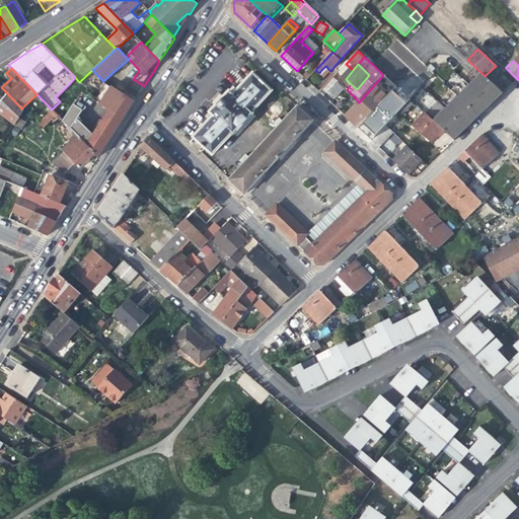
[(108,110),(123,119),(129,110),(135,100),(123,94),(110,87),(105,84),(103,81),(92,70),(79,82),(82,84),(93,91),(89,97),(108,110)]
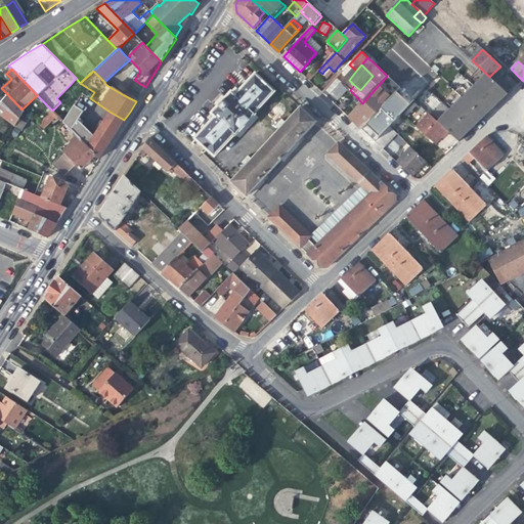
[(229,95),(215,111),(218,115),(215,118),(195,140),(214,158),(234,136),(236,138),(258,115),(256,114),(276,92),(257,74),(236,95),(233,98),(229,95)]
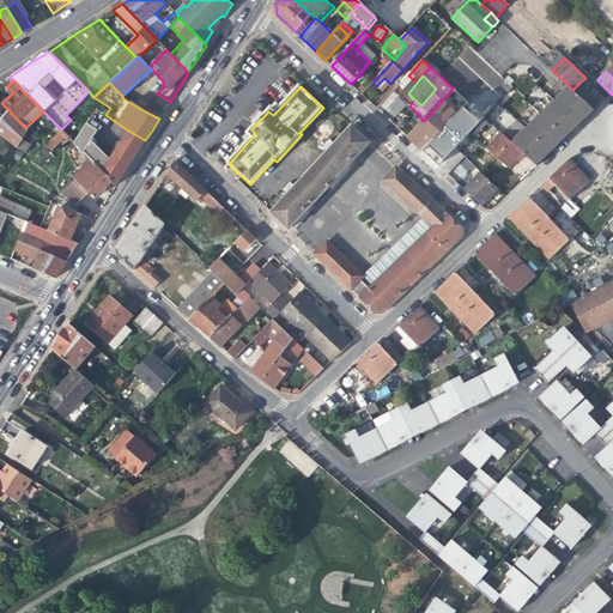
[(526,127),(513,143),(526,155),(538,167),(545,158),(558,146),(568,137),(574,131),(582,122),(590,115),(595,110),(584,101),(581,97),(572,90),(569,86),(564,90),(554,101),(541,115),(540,114),(527,128),(526,127)]
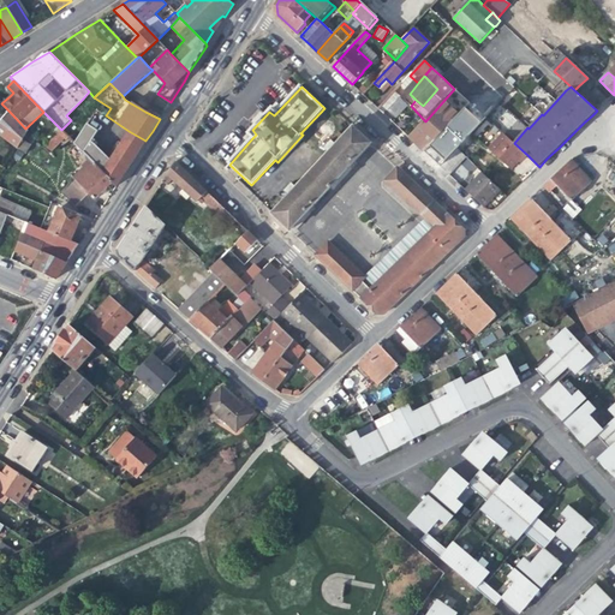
[(597,87),(590,94),(603,106),(609,99),(597,87)]
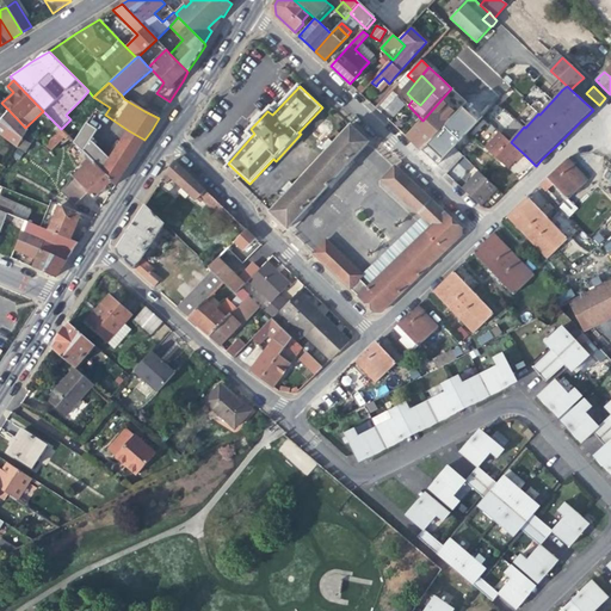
[(413,141),(423,152),(468,103),(451,88),(408,137),(413,141)]
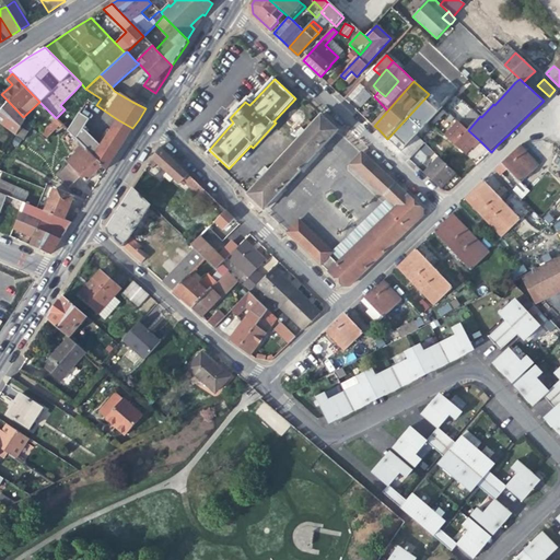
[(76,90),(80,94),(85,89),(81,83),(76,90)]
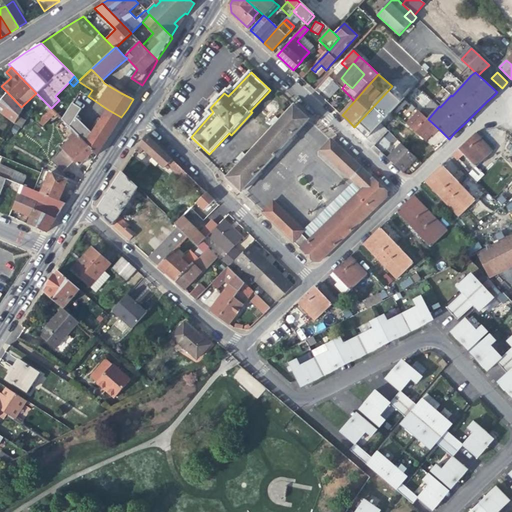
[(328,76),(318,88),(329,98),(340,87),(328,76)]
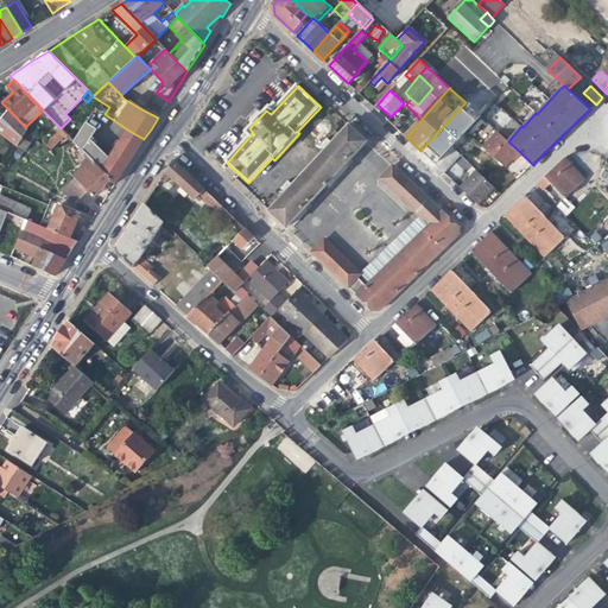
[(90,106),(96,99),(93,96),(87,102),(90,106)]
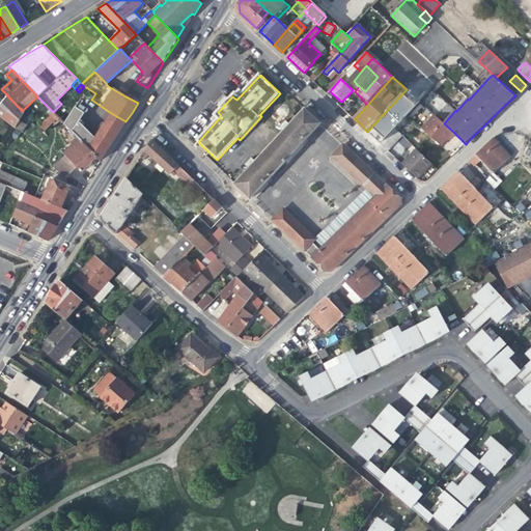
[(0,116),(15,128),(19,120),(24,113),(22,111),(7,95),(2,101),(0,103),(0,116)]
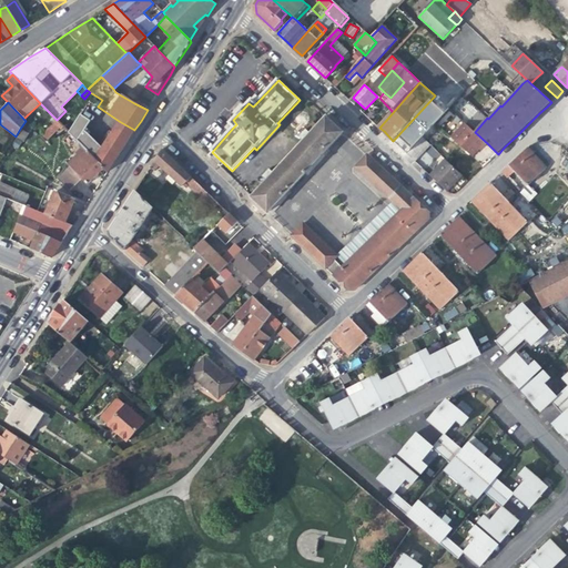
[(477,125),(485,117),(468,102),(460,111),(477,125)]
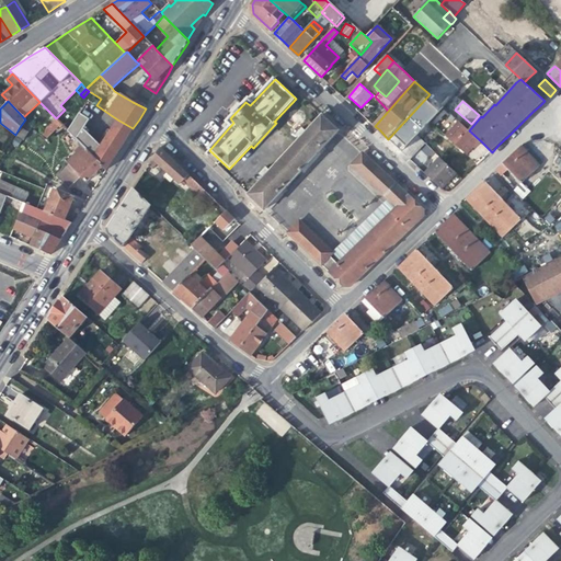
[(99,142),(65,110),(56,118),(63,125),(80,144),(102,167),(106,170),(123,144),(133,128),(117,119),(112,128),(109,126),(99,142)]
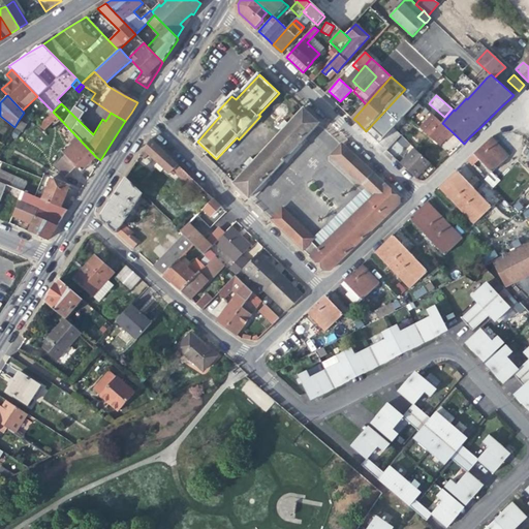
[(320,124),(304,110),(297,118),(292,114),(280,127),(284,131),(255,161),(251,157),(244,164),(249,168),(235,183),(251,198),(267,181),(271,178),(320,124)]
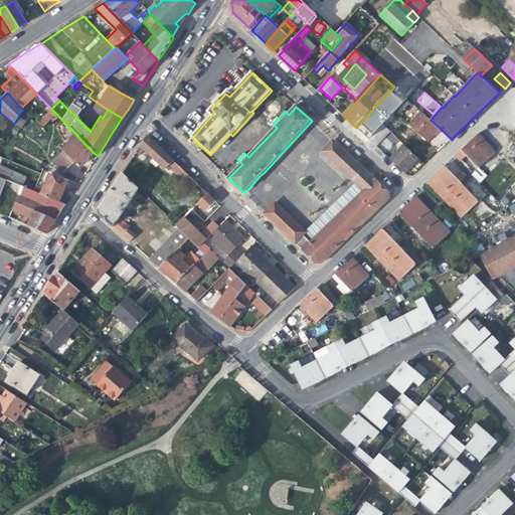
[(54,118),(57,115),(51,109),(48,112),(54,118)]
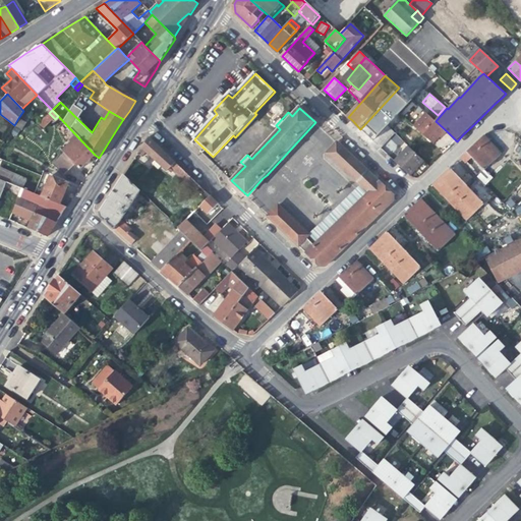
[(51,124),(55,119),(49,113),(44,118),(51,124)]
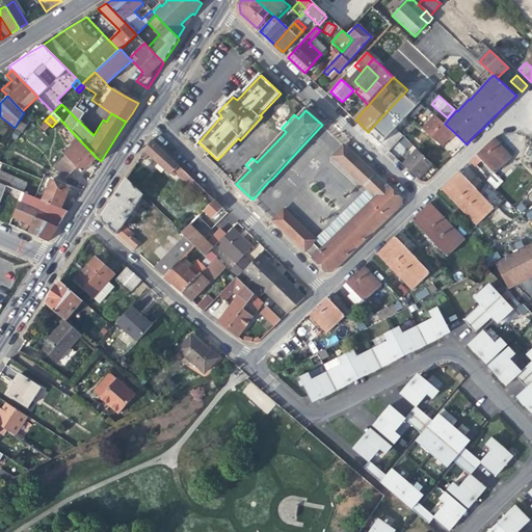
[(450,140),(456,134),(445,124),(435,115),(423,129),(442,147),(447,142),(449,139),(450,140)]
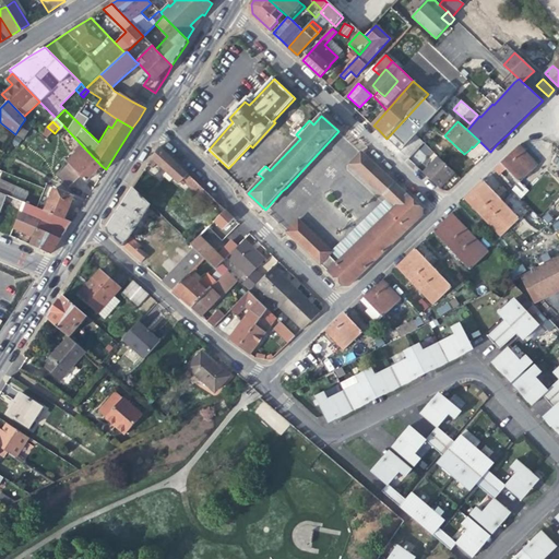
[(27,131),(20,127),(15,134),(23,139),(27,131)]
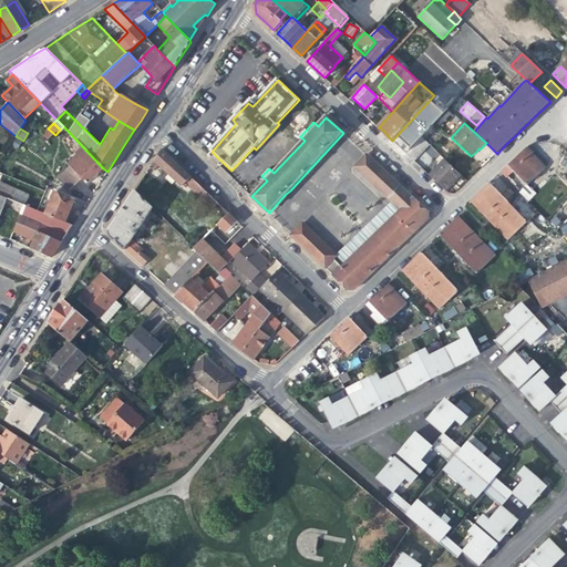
[(55,135),(48,129),(40,136),(48,143),(55,135)]
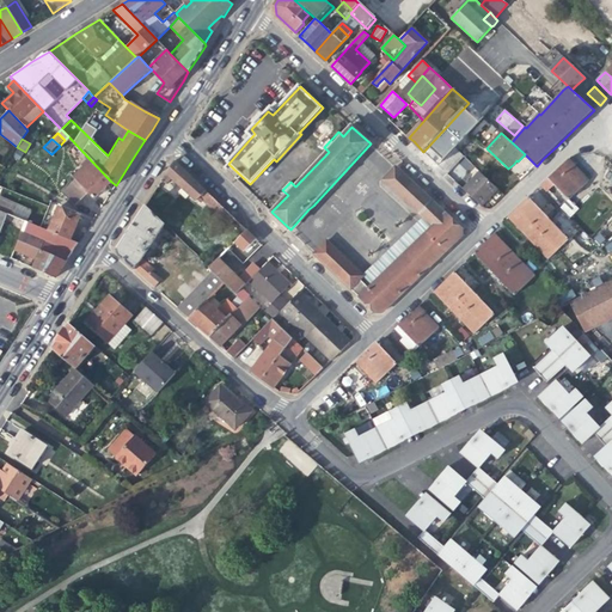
[(465,158),(456,148),(446,158),(439,166),(448,176),(465,158)]
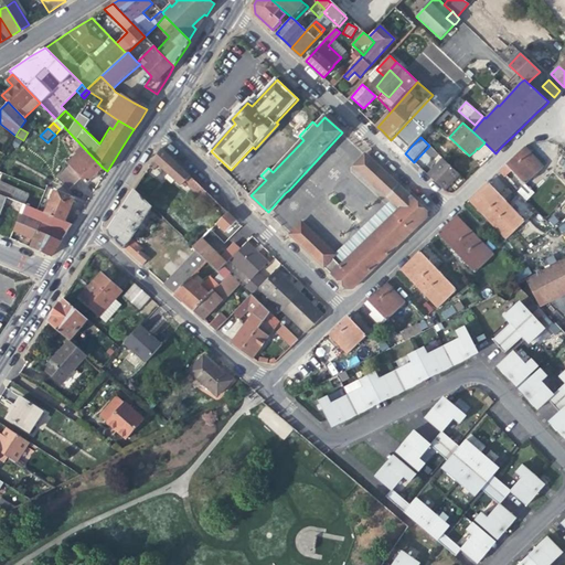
[(95,176),(103,168),(81,145),(74,150),(80,157),(76,160),(70,166),(82,178),(94,191),(98,184),(92,179),(95,176)]
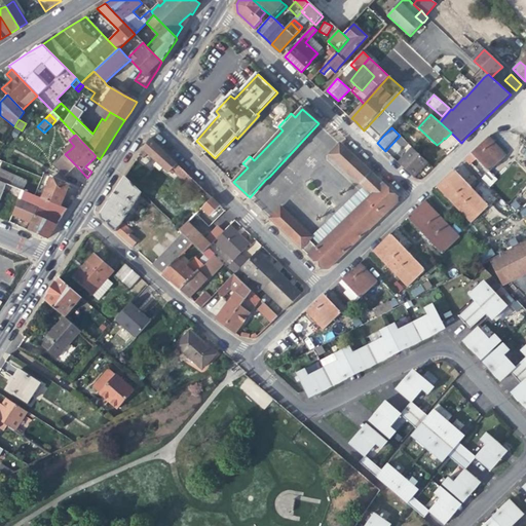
[(493,144),(486,137),(468,154),(476,161),(487,172),(504,155),(493,144)]
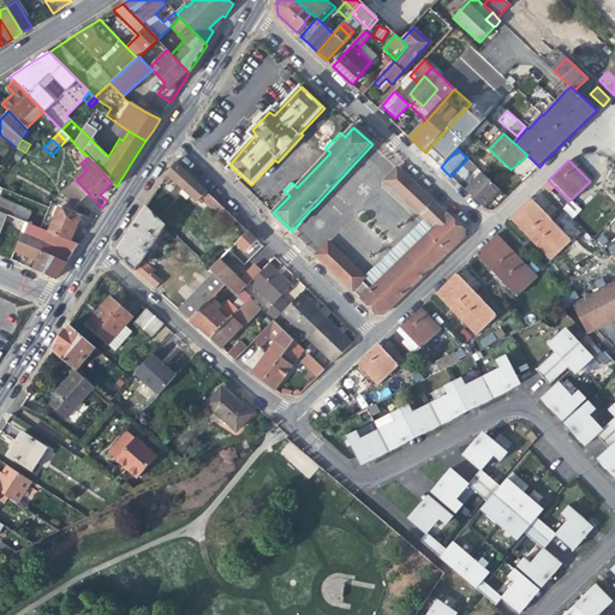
[(218,216),(225,209),(177,162),(163,183),(167,185),(168,186),(173,180),(184,190),(180,193),(184,196),(187,199),(190,197),(197,203),(198,202),(202,206),(204,203),(218,216)]
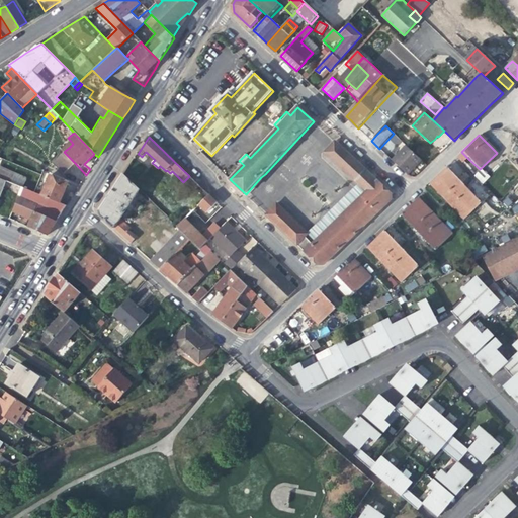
[(377,182),(335,142),(328,150),(328,152),(360,182),(369,190),(315,243),(305,251),(319,265),(325,264),(392,199),(392,194),(377,182)]
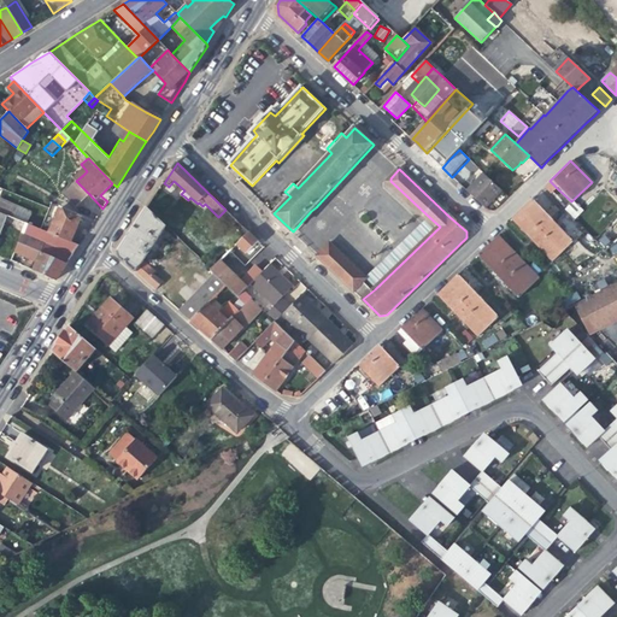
[(483,174),(468,192),(486,209),(495,199),(503,192),(483,174)]
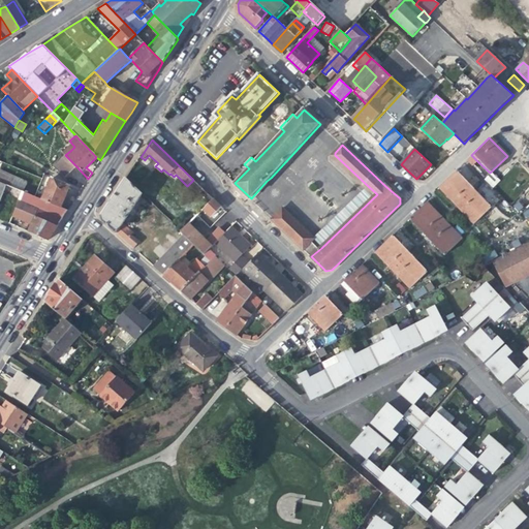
[(65,178),(76,166),(65,155),(54,166),(58,170),(65,178)]
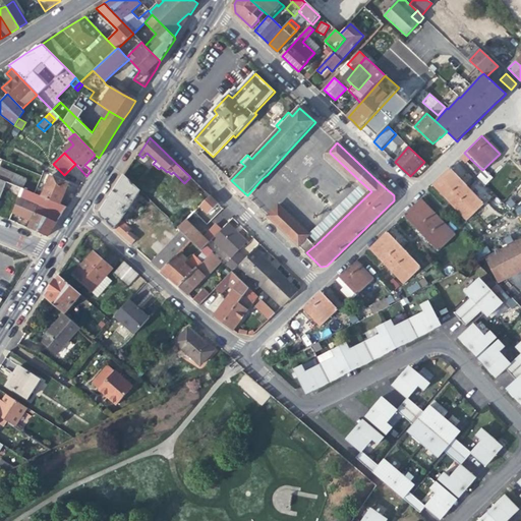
[(457,163),(452,168),(465,182),(471,177),(457,163)]
